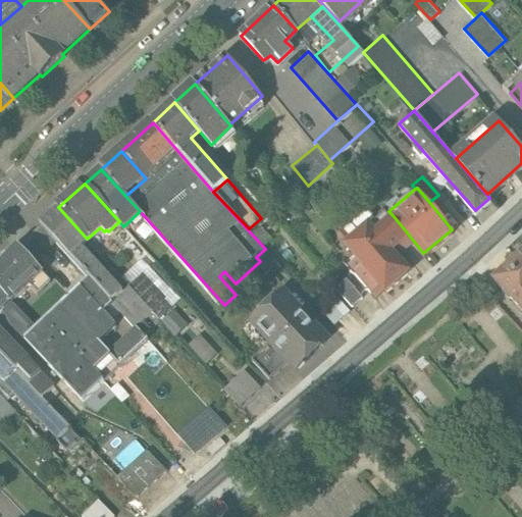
[(87,239),(58,207),(41,223),(70,255),(79,247),(87,239)]
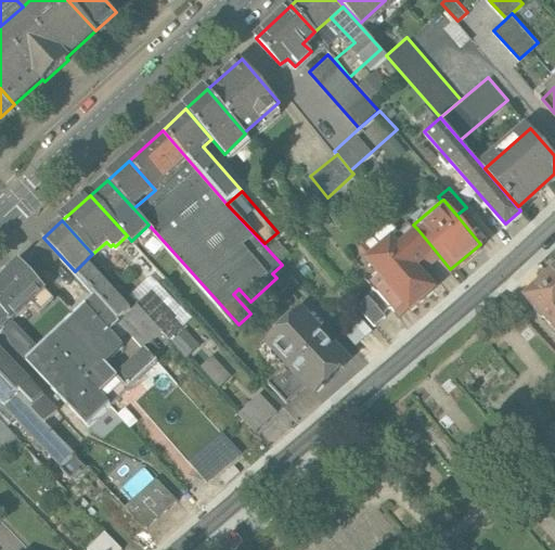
[(433,247),(417,229),(407,239),(422,257),(433,247)]
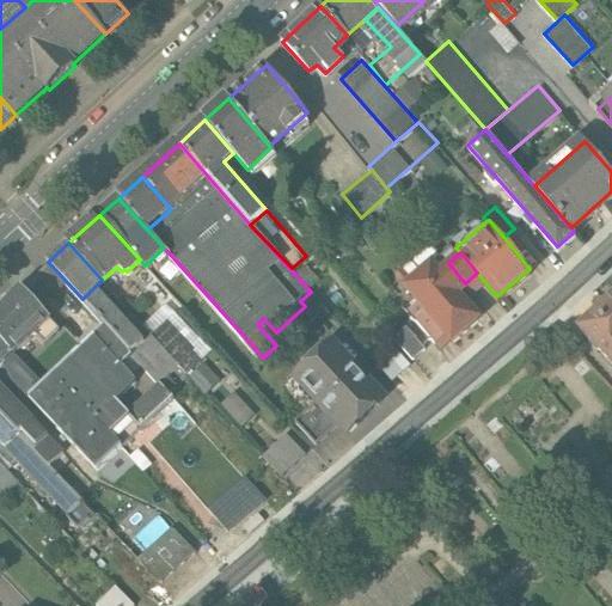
[(441,255),(407,283),(426,306),(445,330),(451,337),(477,316),(456,291),(465,283),(448,263),(441,255)]
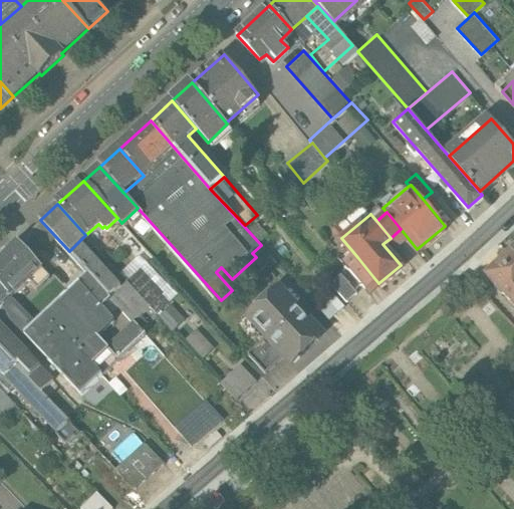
[(106,230),(92,243),(104,256),(118,243),(106,230)]
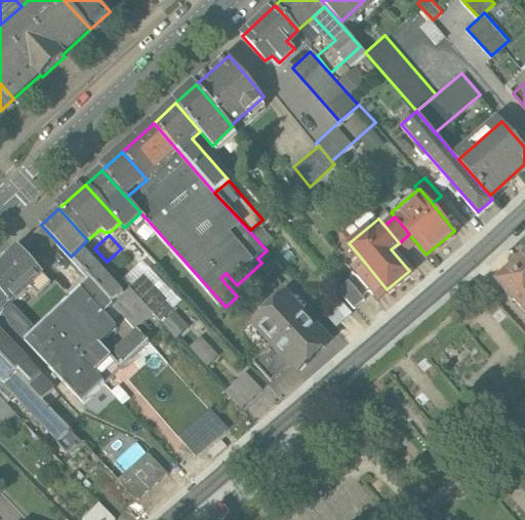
[(17,246),(0,262),(0,289),(12,303),(29,285),(36,292),(49,281),(17,246)]
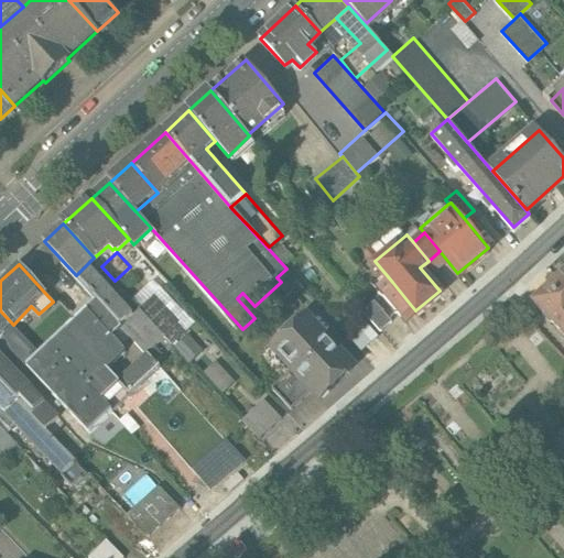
[(106,288),(85,266),(76,275),(96,297),(106,288)]
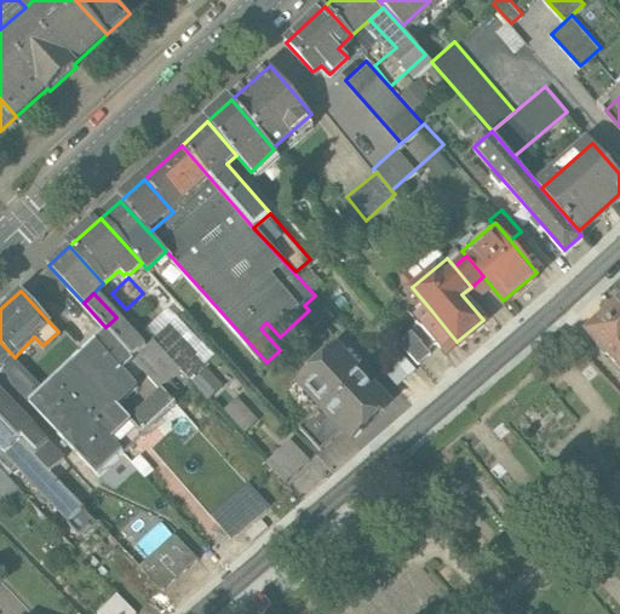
[(619,305),(616,302),(587,328),(619,362),(619,305)]
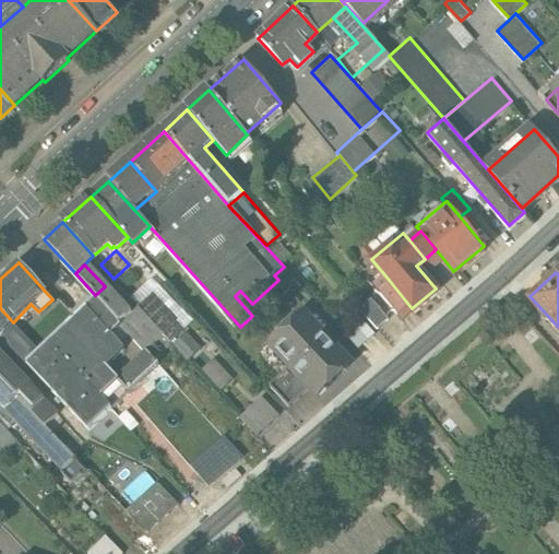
[(129,280),(121,287),(125,291),(133,284),(129,280)]
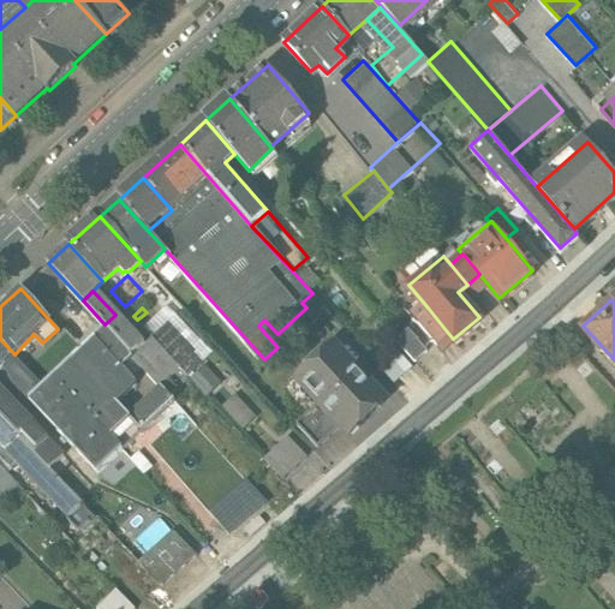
[(447,332),(428,308),(416,317),(436,341),(447,332)]
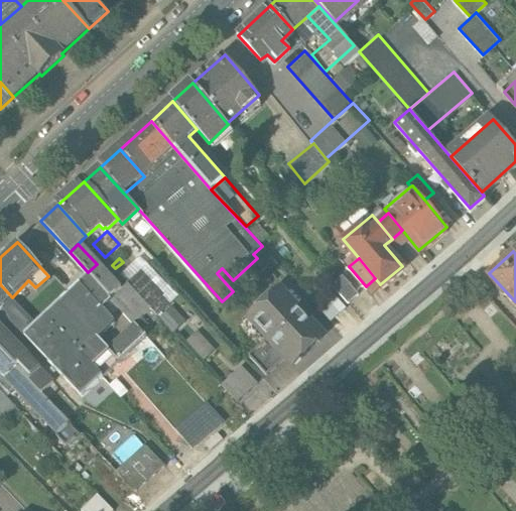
[(115,283),(97,264),(88,272),(111,296),(122,286),(117,281),(115,283)]
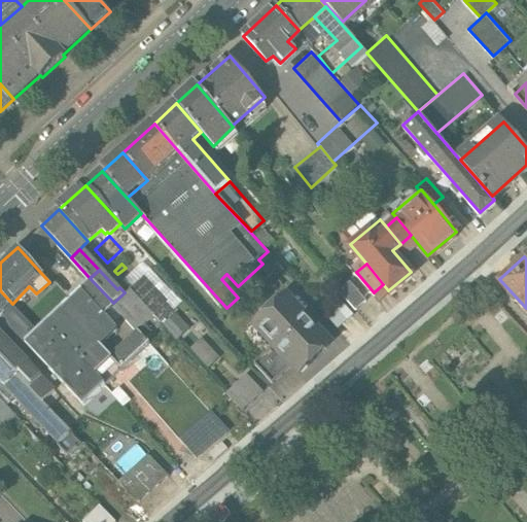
[(167,298),(147,277),(138,285),(135,288),(155,309),(167,298)]
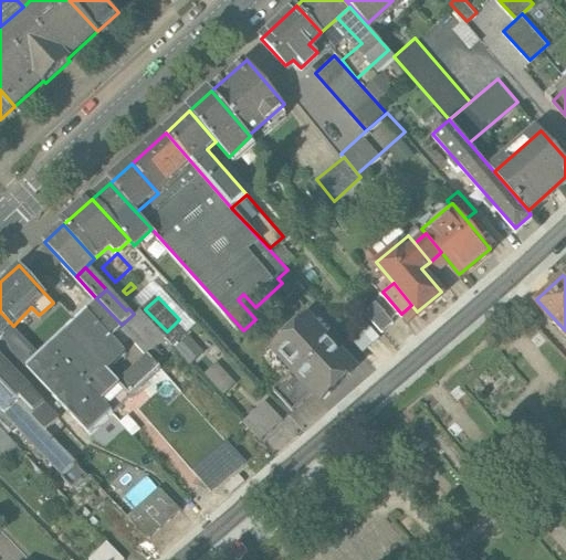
[(392,319),(375,299),(363,309),(381,329),(392,319)]
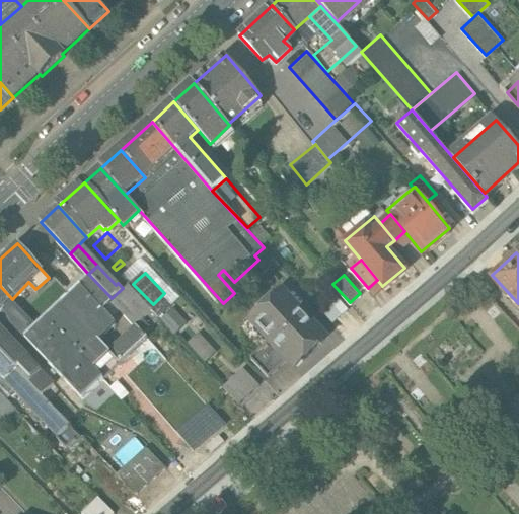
[(115,320),(80,283),(45,316),(80,353),(115,320)]
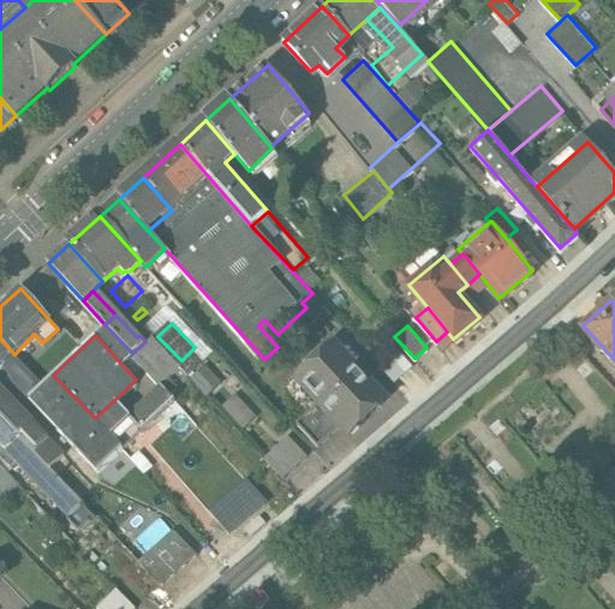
[(153,336),(145,341),(132,353),(159,382),(160,381),(168,372),(178,363),(153,336)]
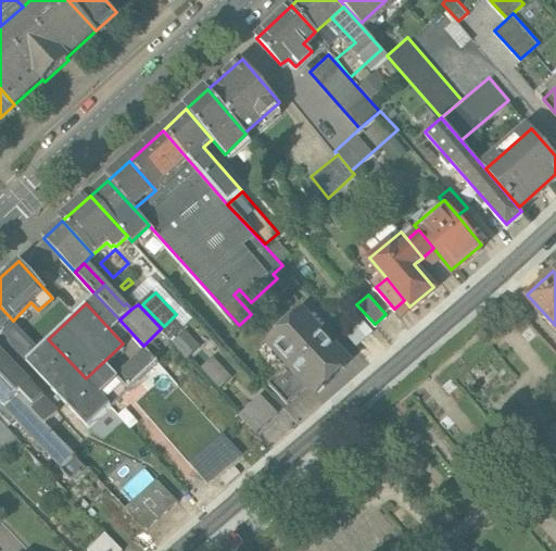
[(0,307),(0,375),(16,392),(29,380),(0,349),(0,330),(4,327),(8,333),(16,324),(13,321),(0,307)]
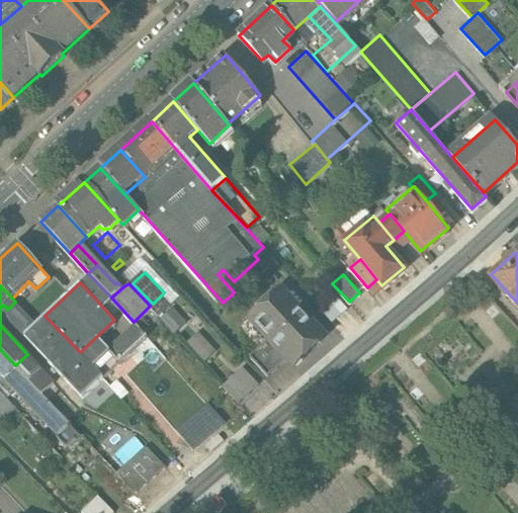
[(323,335),(280,289),(251,318),(268,336),(285,355),(292,362),(323,335)]
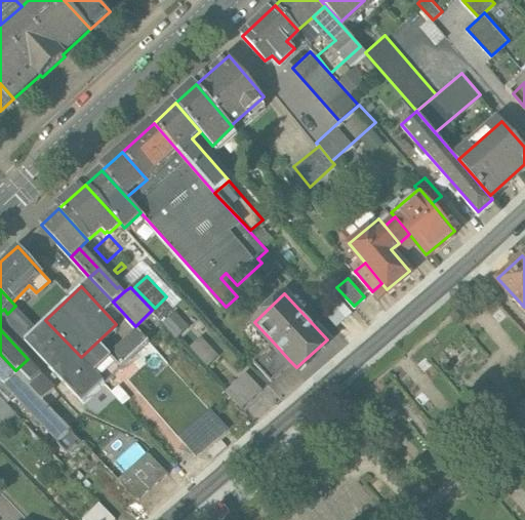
[(7,314),(4,317),(25,338),(37,327),(15,306),(7,314)]
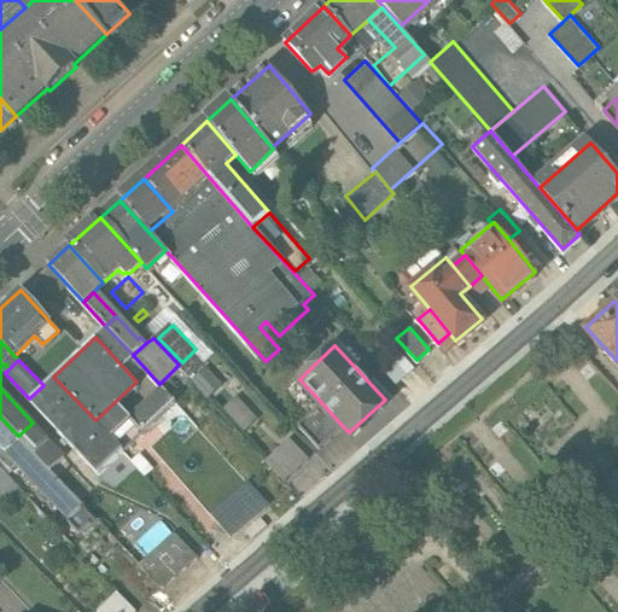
[(179,385),(169,374),(161,383),(172,392),(179,385)]
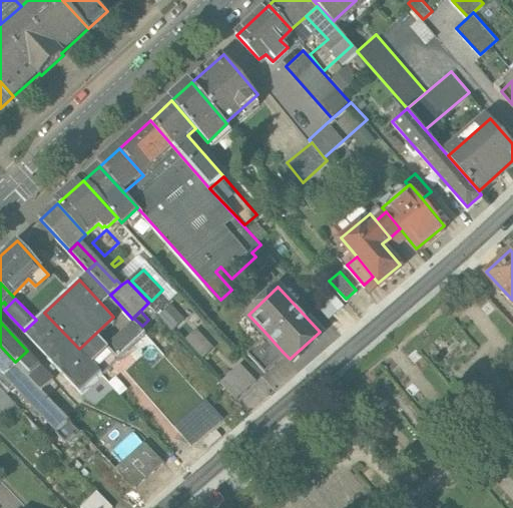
[(79,349),(44,313),(36,320),(24,331),(81,391),(101,372),(90,361),(79,349)]
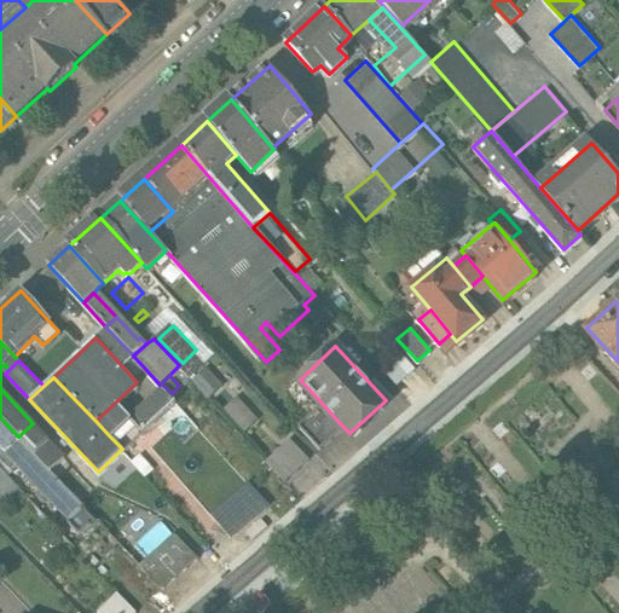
[(161,386),(145,402),(158,415),(174,400),(161,386)]
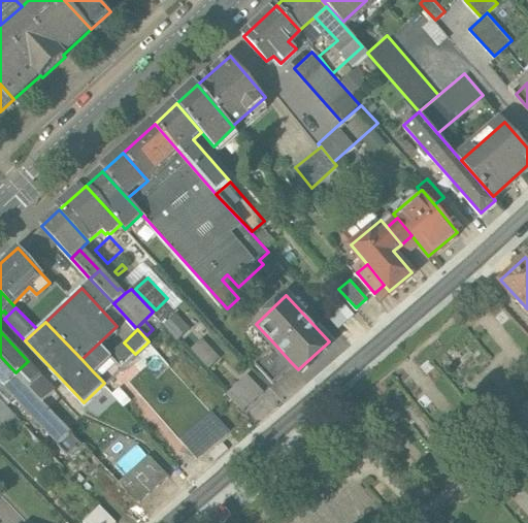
[(124,342),(93,371),(104,383),(135,354),(124,342)]
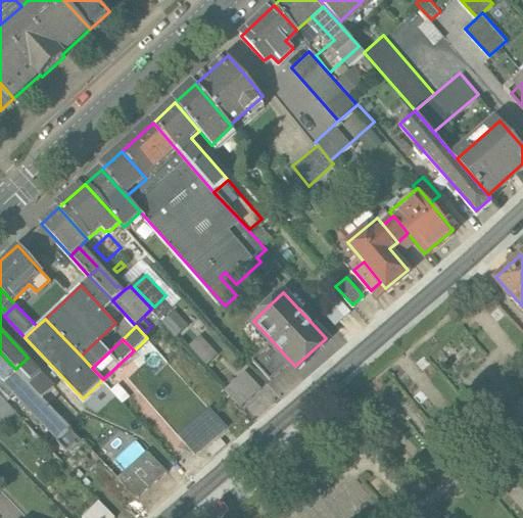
[(288,359),(271,339),(251,357),(270,376),(288,359)]
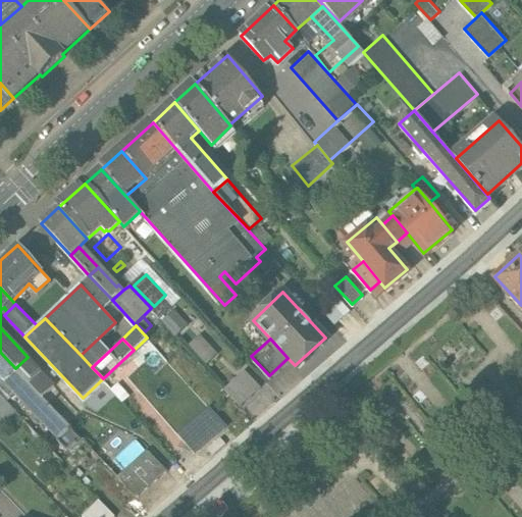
[(15,368),(0,352),(0,374),(59,436),(70,426),(41,395),(15,368)]
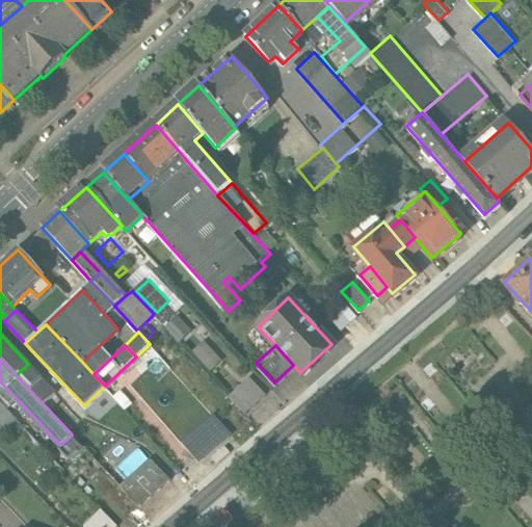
[(55,391),(28,364),(16,375),(42,402),(55,391)]
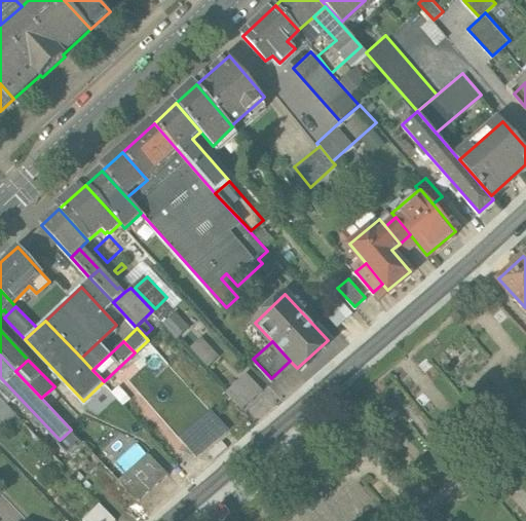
[(261,387),(246,371),(226,388),(241,406),(261,387)]
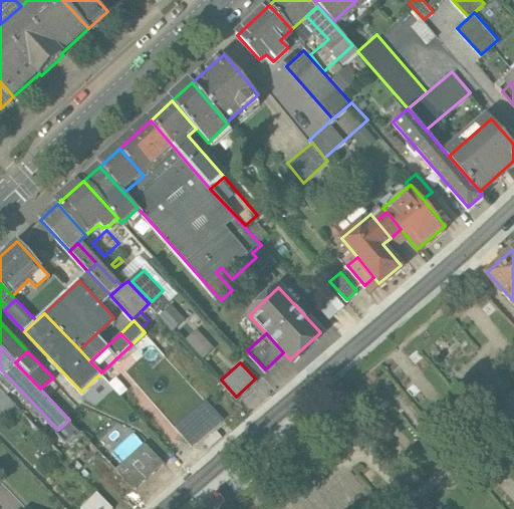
[(10,398),(0,387),(0,415),(14,402),(10,398)]
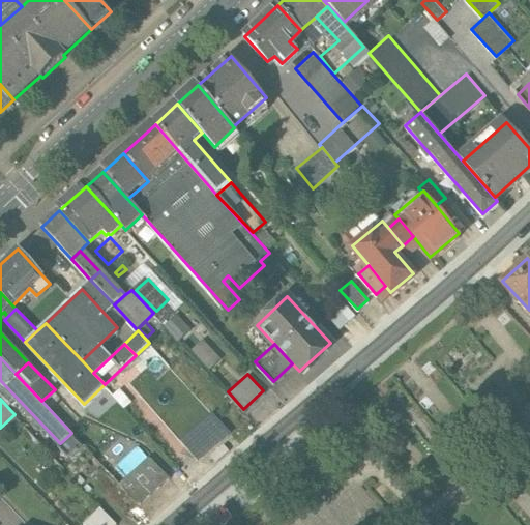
[(17,404),(10,410),(15,414),(21,408),(17,404)]
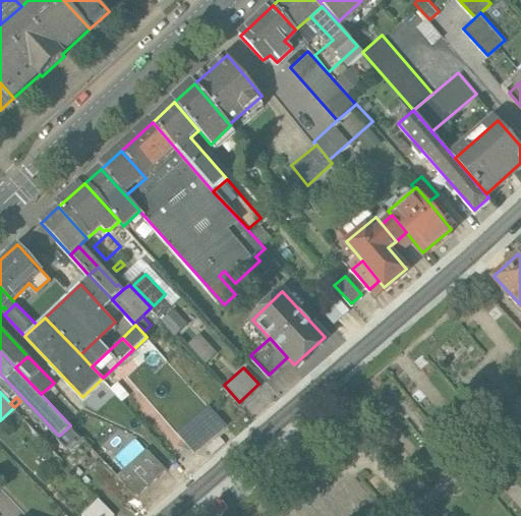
[(146,445),(115,471),(134,492),(164,465),(146,445)]
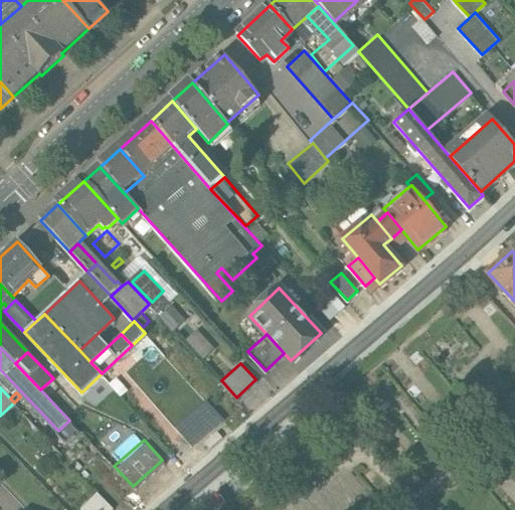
[(97,489),(80,505),(84,509),(107,509),(113,505),(97,489)]
